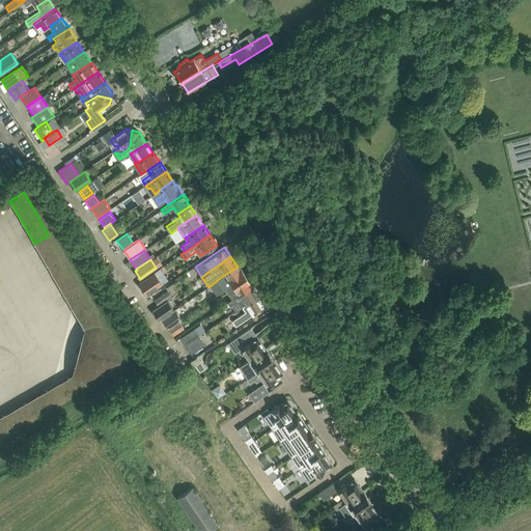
[(239,266),(238,267),(217,280),(217,281),(224,290),(225,289),(245,275),(239,266)]
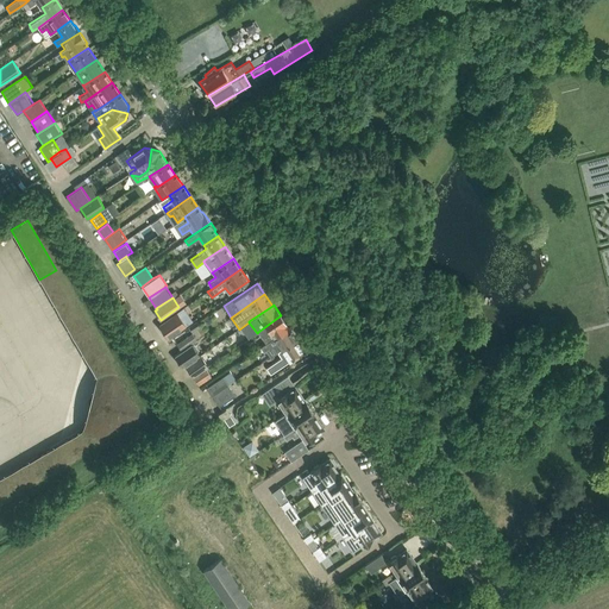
[(177,312),(174,314),(158,325),(168,338),(187,325),(177,312)]
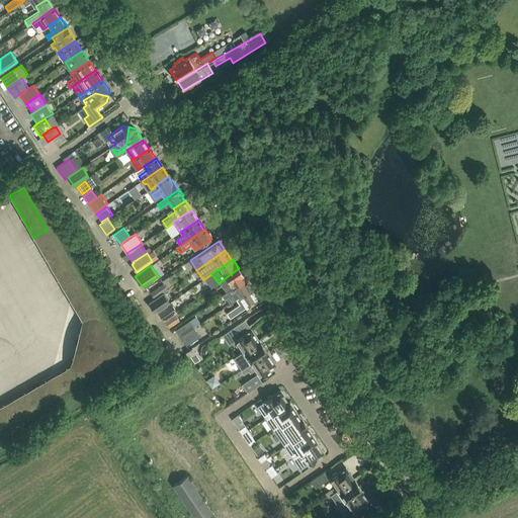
[(246,278),(239,268),(220,282),(226,292),(227,292),(245,279),(246,278)]
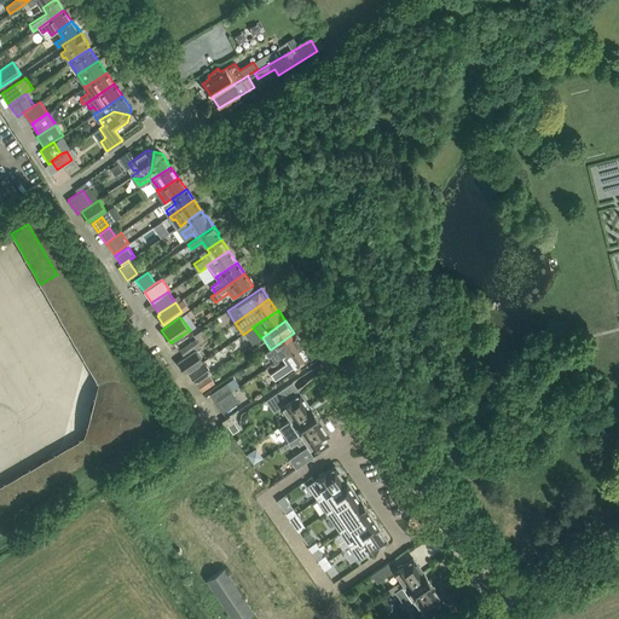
[(282,358),(301,345),(293,334),(271,350),(270,350),(265,353),(268,357),(270,356),(275,363),(283,358),(282,358)]
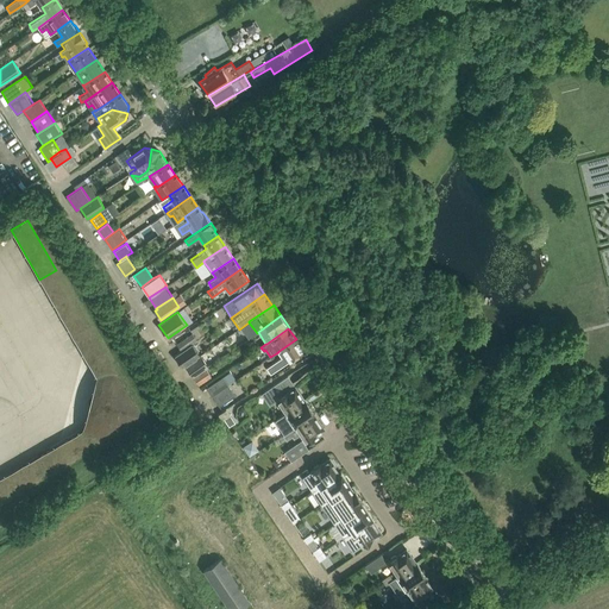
[(181,351),(198,339),(193,333),(176,344),(181,351)]
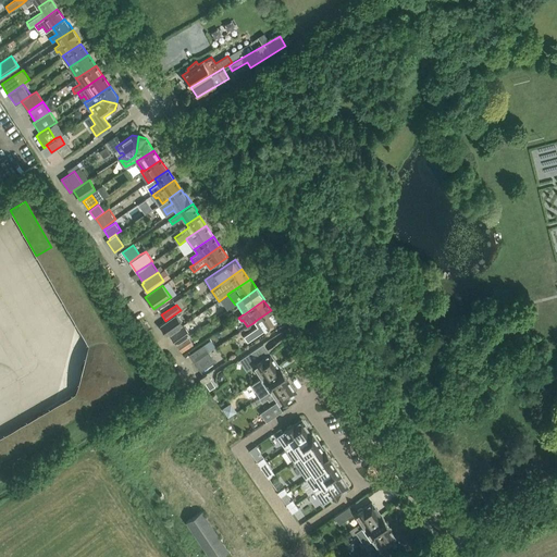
[(248,342),(277,321),(271,310),(254,322),(255,322),(258,326),(244,336),(248,342)]
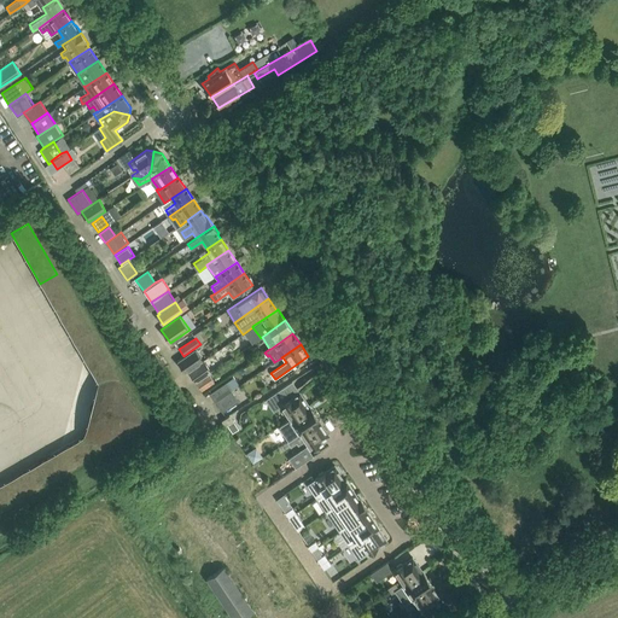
[(202,355),(197,348),(178,361),(186,372),(203,361),(199,356),(202,355)]
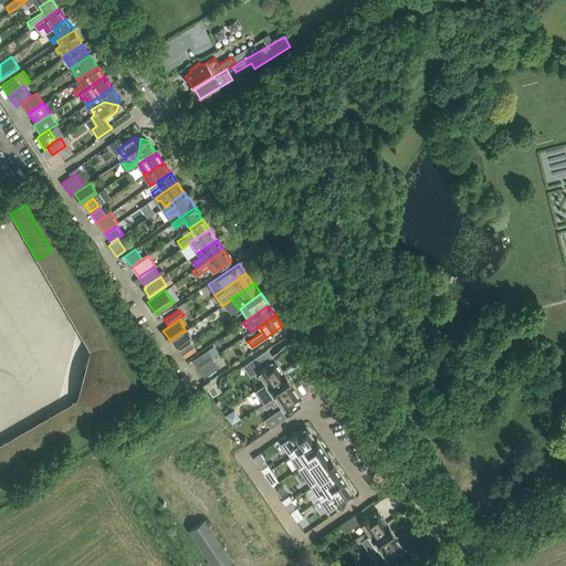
[(187,329),(181,333),(173,339),(179,349),(194,341),(187,329)]
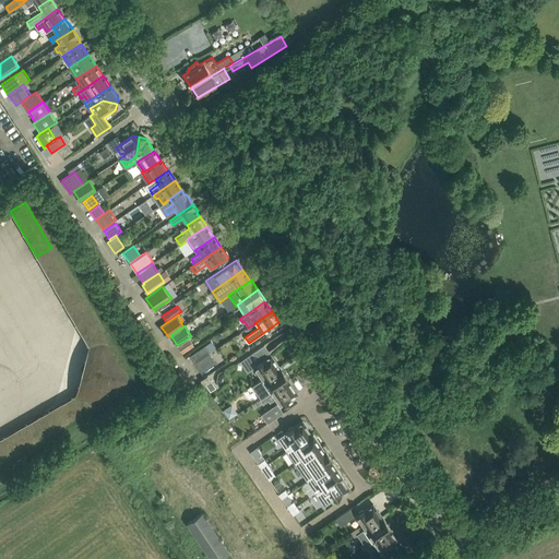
[(186,340),(177,345),(182,353),(191,346),(193,345),(189,337),(186,340)]
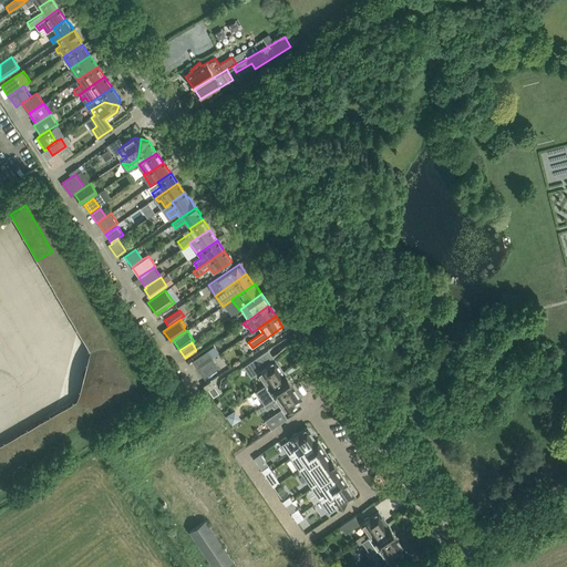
[(271,351),(278,363),(285,360),(278,348),(271,351)]
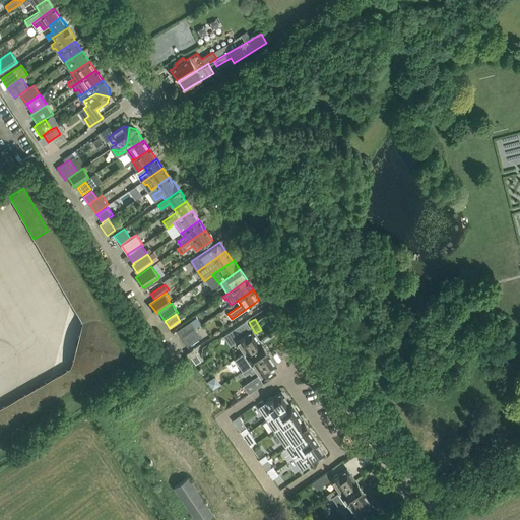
[(191,321),(185,325),(177,331),(181,338),(196,328),(191,321)]
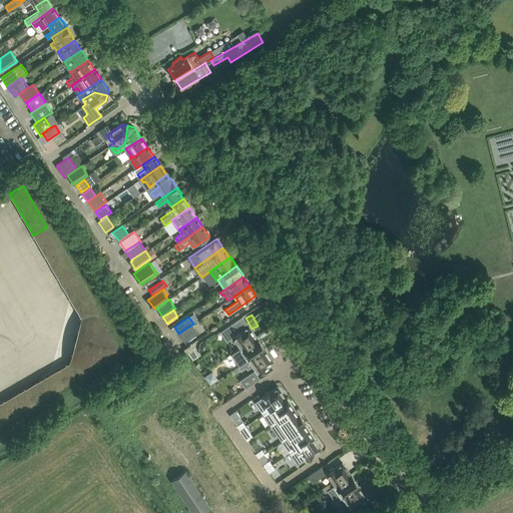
[(241,348),(257,338),(248,326),(242,330),(241,331),(235,322),(241,318),(241,317),(220,332),(227,343),(235,338),(241,348)]
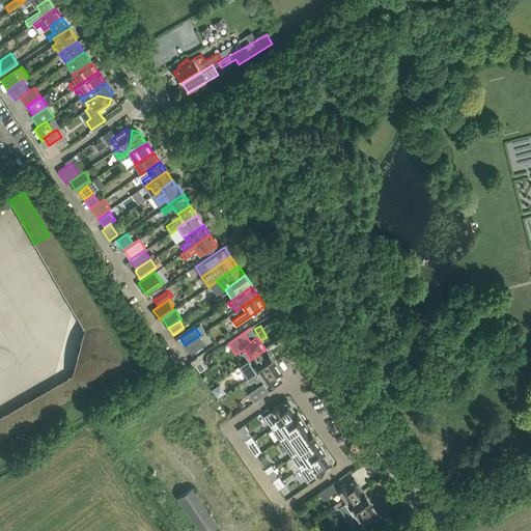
[(205,344),(200,335),(185,345),(191,355),(205,344)]
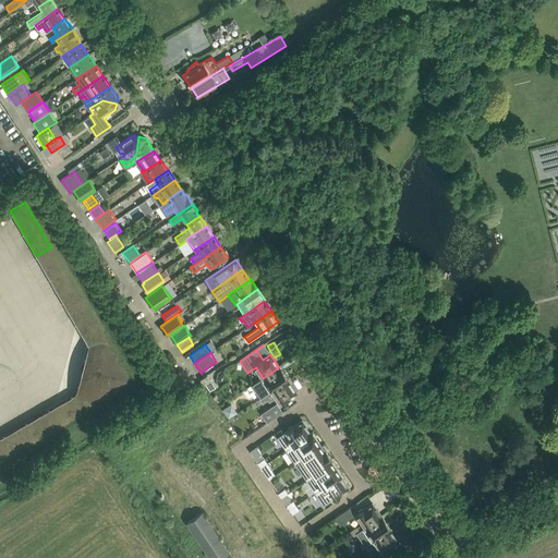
[(273,391),(288,380),(287,379),(288,378),(280,366),(279,367),(263,378),(271,390),(273,391)]
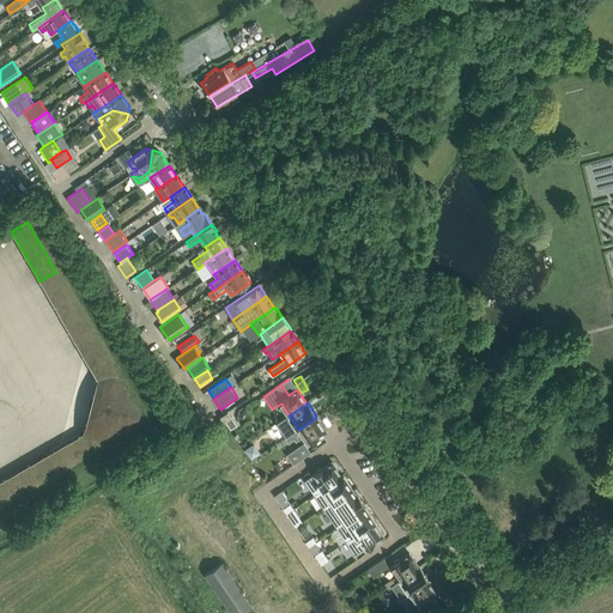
[(283,417),(275,422),(279,426),(286,422),(283,417)]
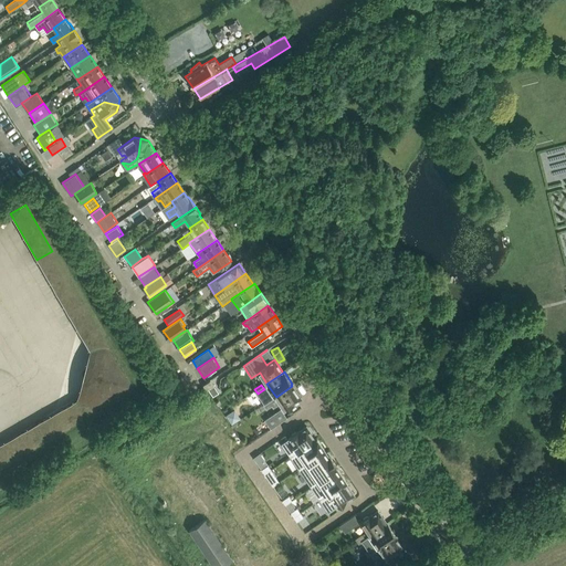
[(301,398),(292,386),(276,397),(275,396),(263,404),(266,408),(272,404),(273,406),(280,401),(284,409),(286,408),(289,408),(292,406),(292,405),(293,402),(301,398)]
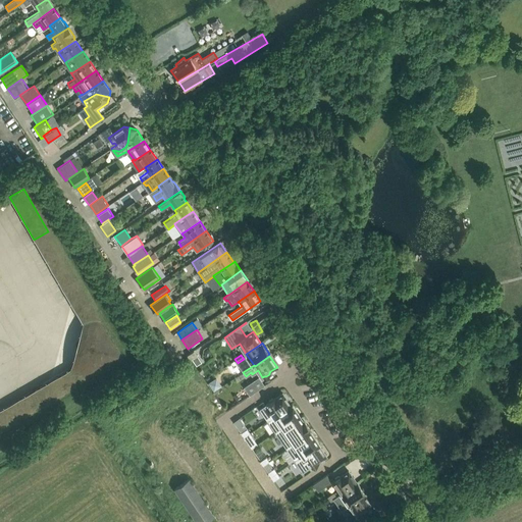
[(264,384),(259,376),(245,386),(250,395),(264,384)]
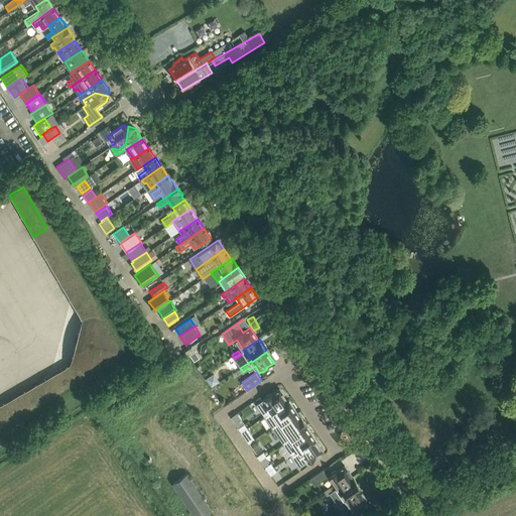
[(206,392),(213,395),(215,388),(209,386),(206,392)]
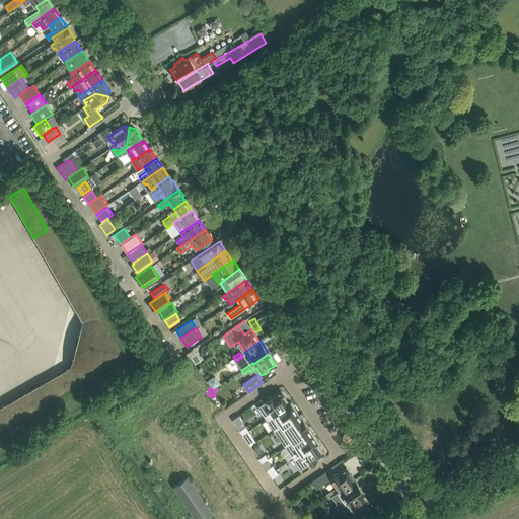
[(299,415),(290,400),(289,401),(281,390),(274,395),(274,394),(272,396),(271,395),(268,397),(268,399),(266,400),(257,406),(285,447),(300,469),(308,464),(309,464),(310,463),(312,463),(315,461),(315,459),(324,454),(315,441),(317,441),(312,434),(307,427),(308,426),(300,414),(299,415)]
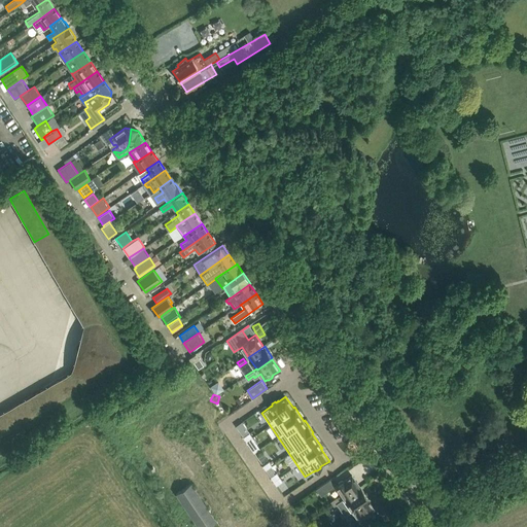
[(134,407),(119,416),(126,425),(140,417),(134,407)]
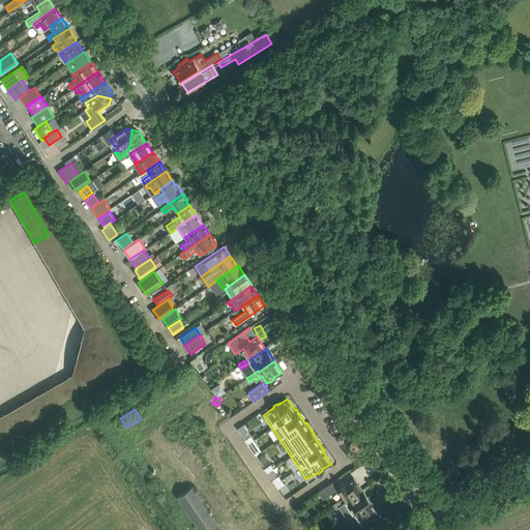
[(244,439),(247,443),(254,439),(251,435),(244,439)]
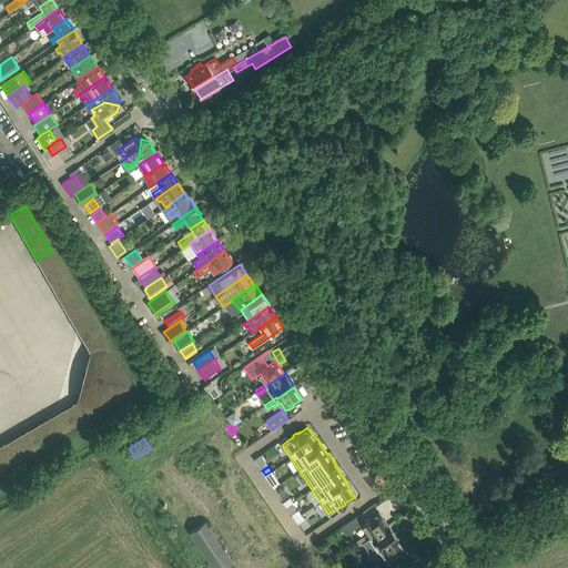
[(274,476),(272,470),(265,475),(269,480),(274,476)]
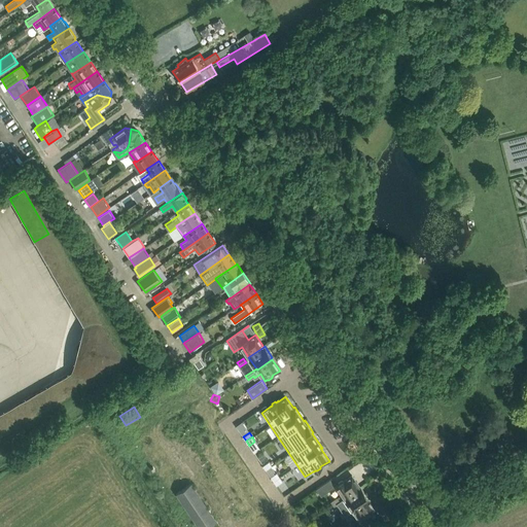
[(378,462),(372,454),(379,450),(374,443),(351,457),(361,472),(378,462)]
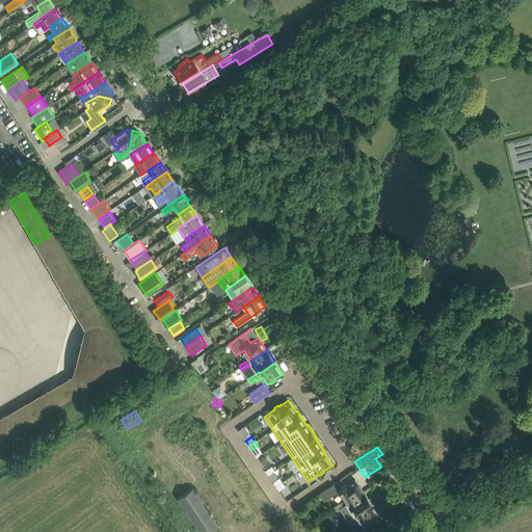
[(265,470),(268,474),(274,470),(271,466),(265,470)]
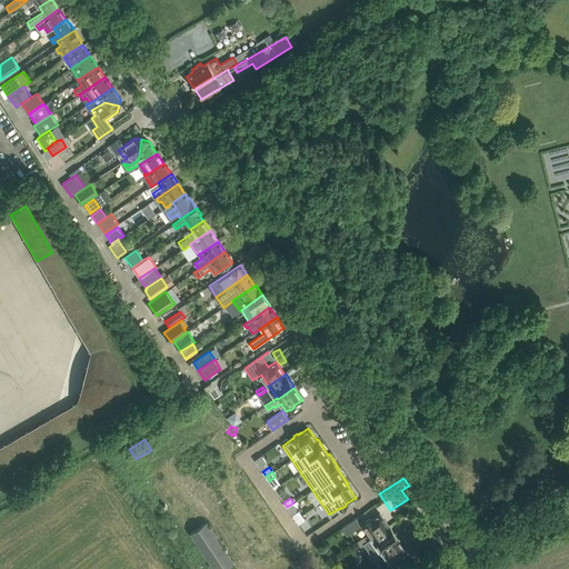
[(291,515),(295,519),(301,515),(298,510),(291,515)]
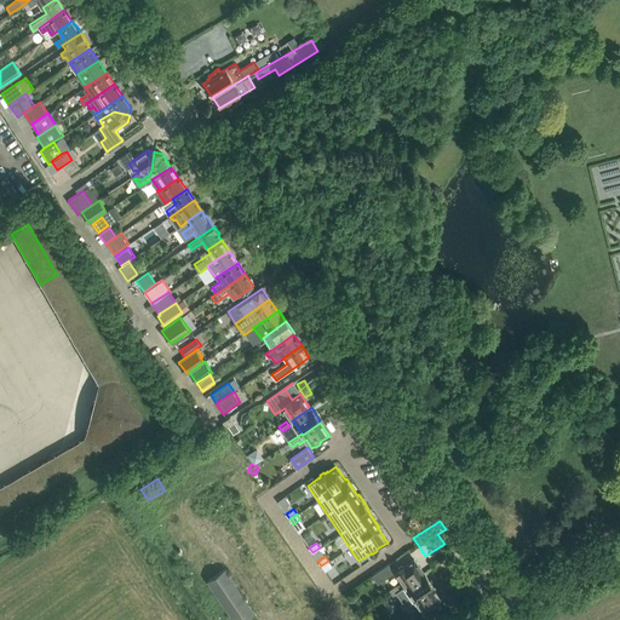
[(402,580),(402,579),(406,584),(423,573),(414,558),(406,564),(406,563),(403,564),(401,564),(399,567),(397,569),(395,570),(402,580)]
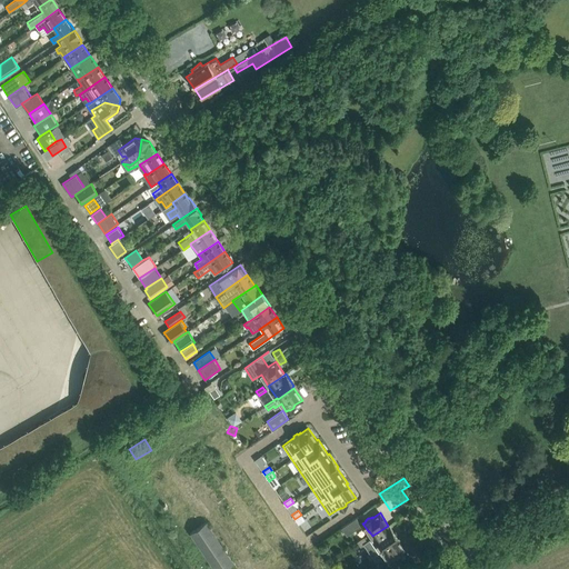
[(305,519),(301,515),(295,519),(298,523),(305,519)]
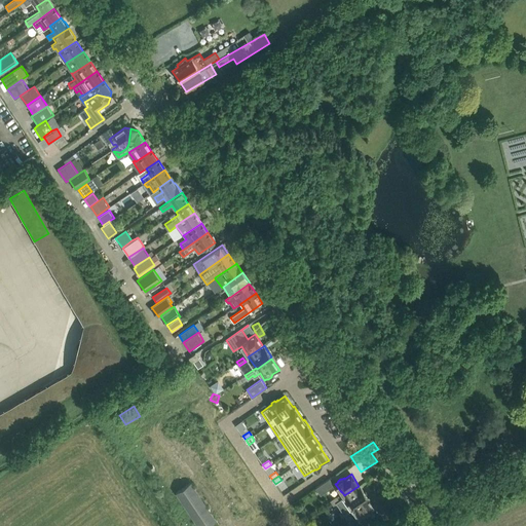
[(328,479),(313,489),(318,495),(332,486),(328,479)]
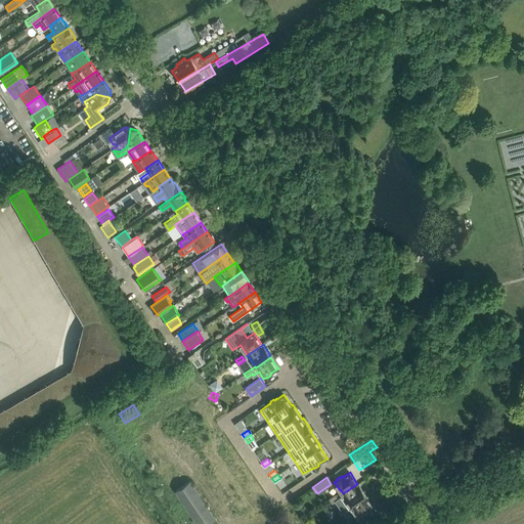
[(175,490),(198,523),(205,523),(215,518),(190,480),(175,490)]
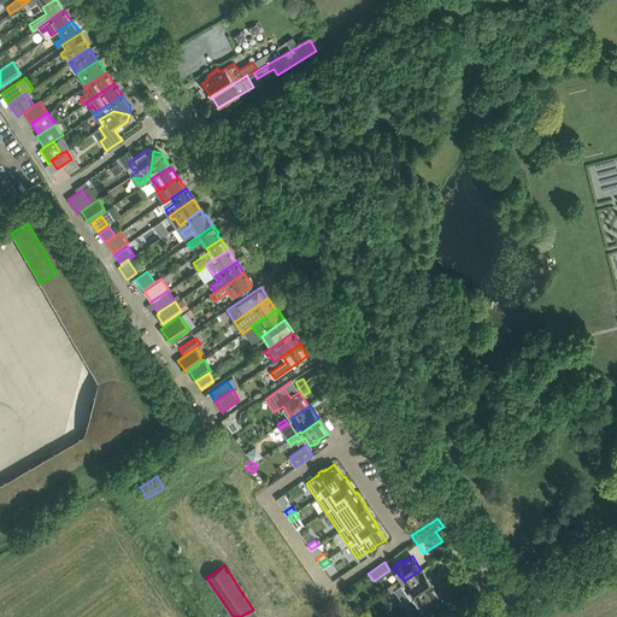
[(422,569),(421,570),(404,581),(413,597),(432,585),(422,569)]
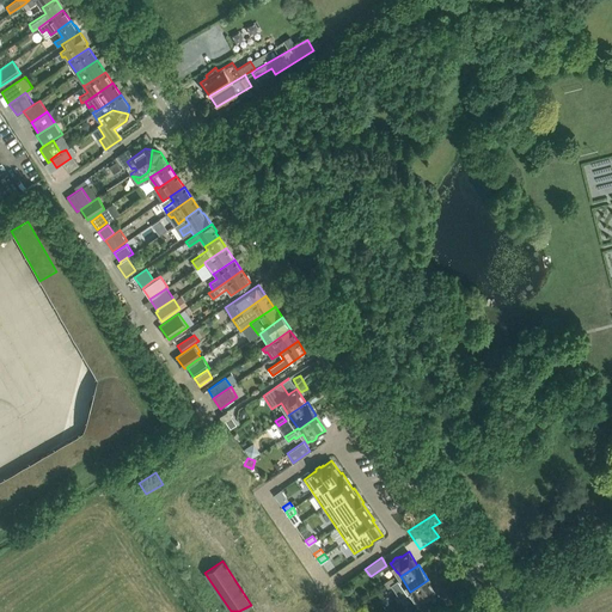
[(436,594),(428,580),(410,592),(420,606),(430,598),(436,594)]
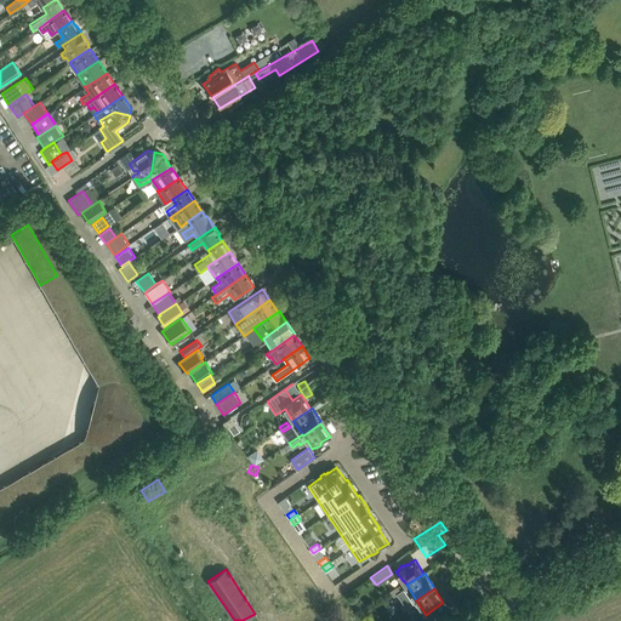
[(411,604),(408,598),(399,603),(404,609),(411,604)]
